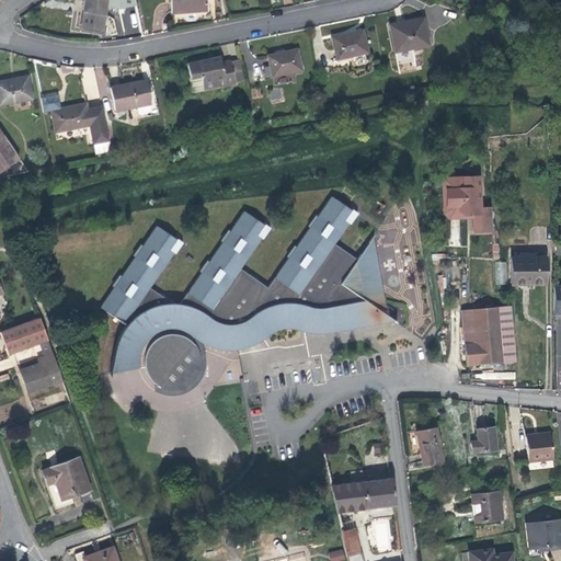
[(86,0),(82,27),(103,31),(106,0),(86,0)]
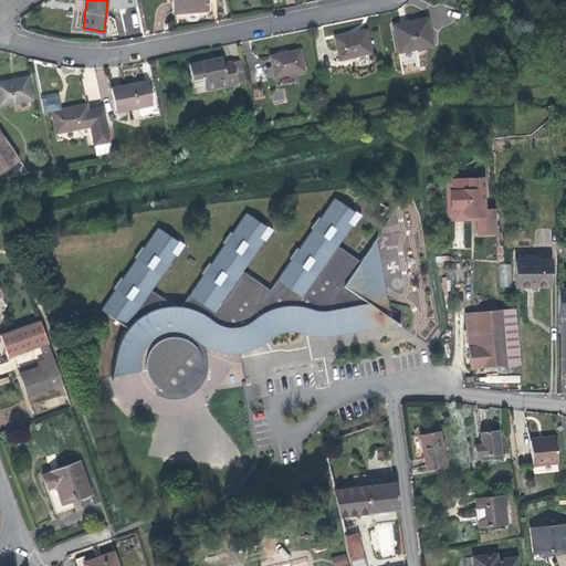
[(171,0),(174,13),(209,10),(208,3),(217,2),(216,0),(171,0)]
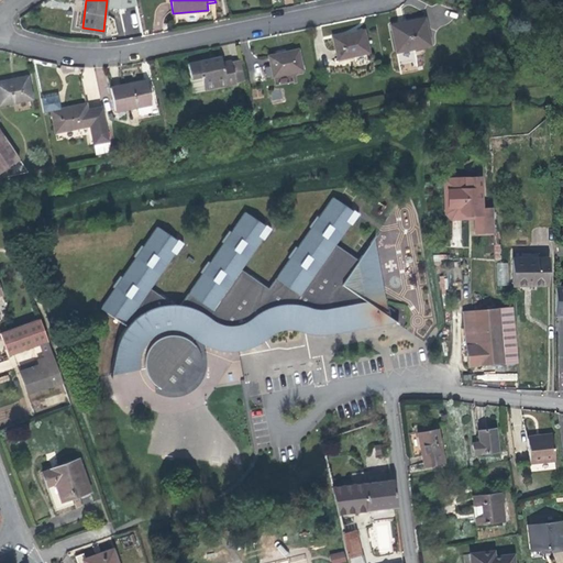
[(397,52),(430,45),(424,18),(392,25),(397,52)]
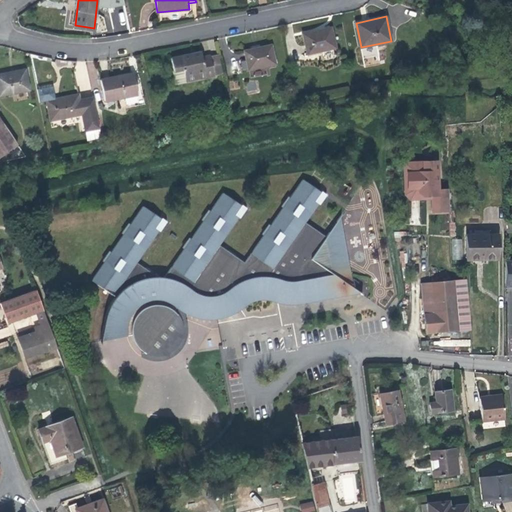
[(331,28),(303,34),(308,56),(322,53),(323,60),(338,57),(331,28)]
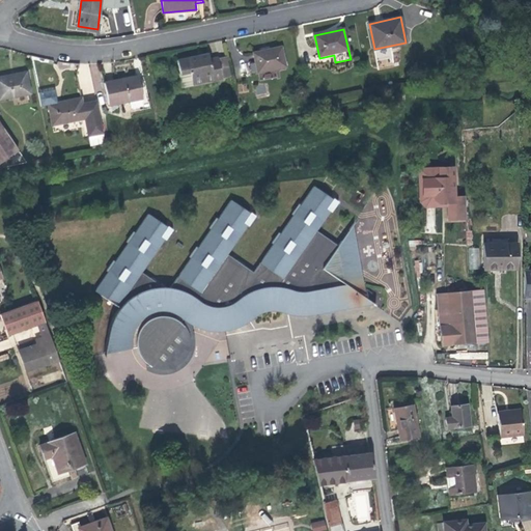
[(282,47),(254,53),(258,73),(286,66),(282,47)]
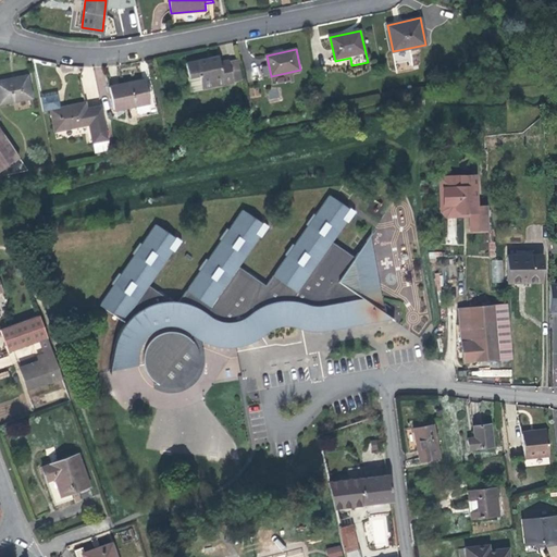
[(396,72),(413,69),(410,50),(393,53),(396,72)]
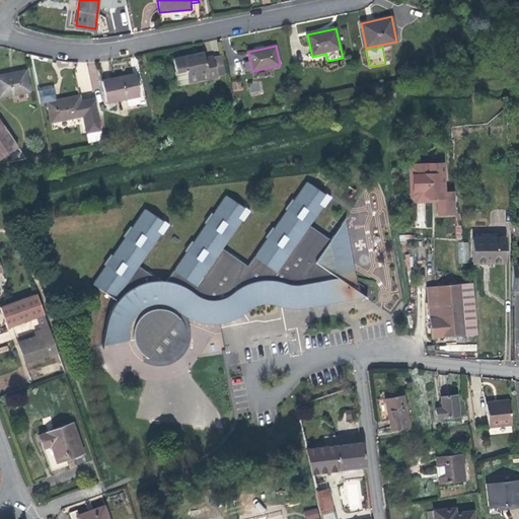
[(173,59),(176,72),(187,70),(188,76),(208,72),(209,78),(217,76),(217,75),(213,57),(213,56),(206,58),(205,53),(173,59)]
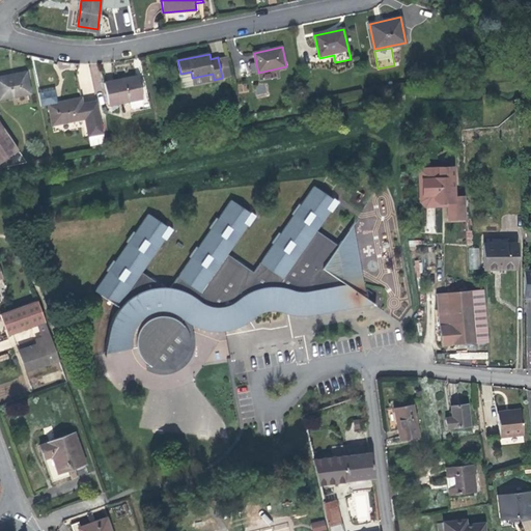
[(226,57),(218,58),(222,77),(229,76),(226,57)]
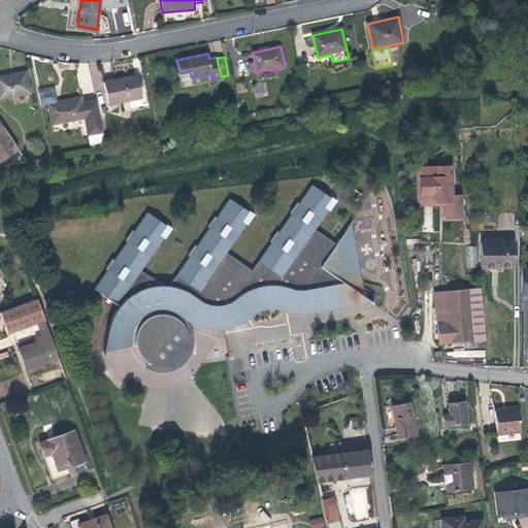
[(257,72),(257,74),(285,69),(285,66),(257,72)]
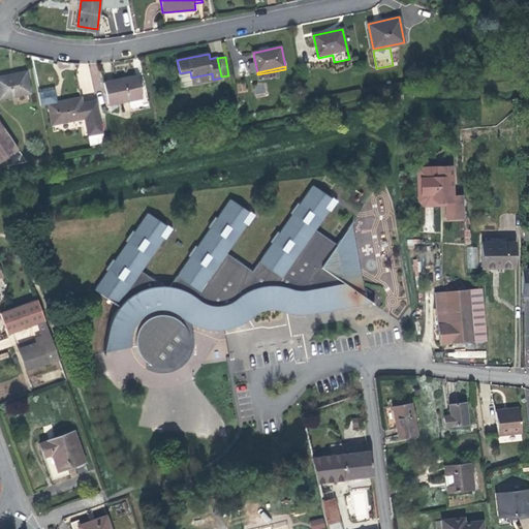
[(212,73),(191,78),(190,71),(180,73),(182,86),(213,80),(212,73)]
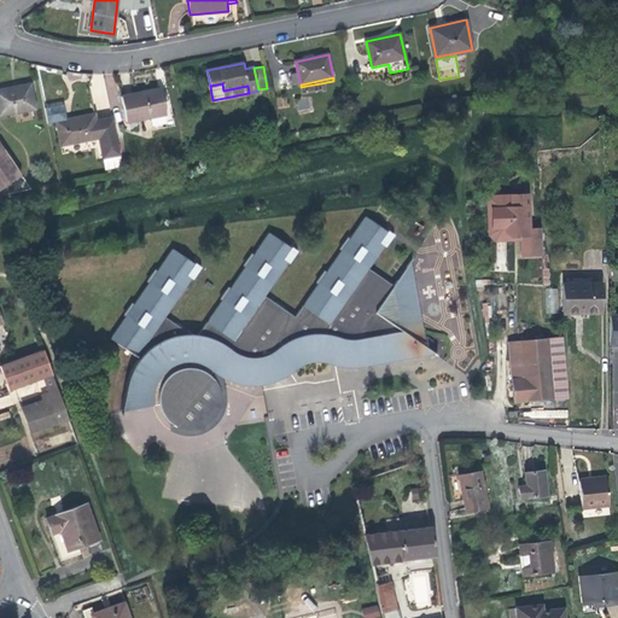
[(0,115),(35,109),(30,85),(0,91),(0,115)]
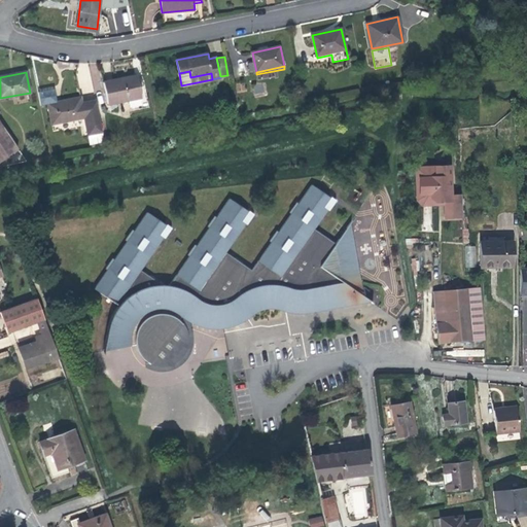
[(138,75),(104,82),(108,104),(142,97),(138,75)]
